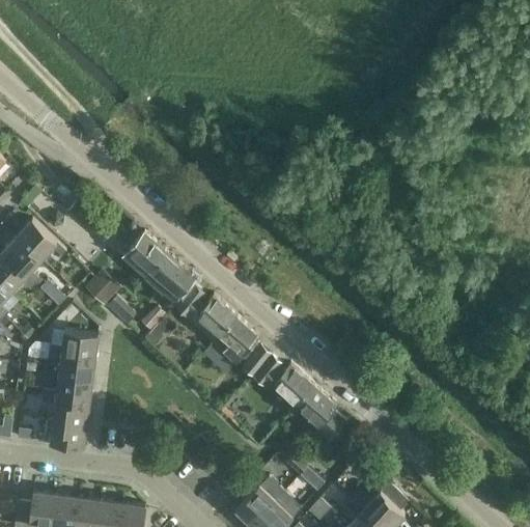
[(34,188),(20,203),(26,210),(40,194),(34,188)]
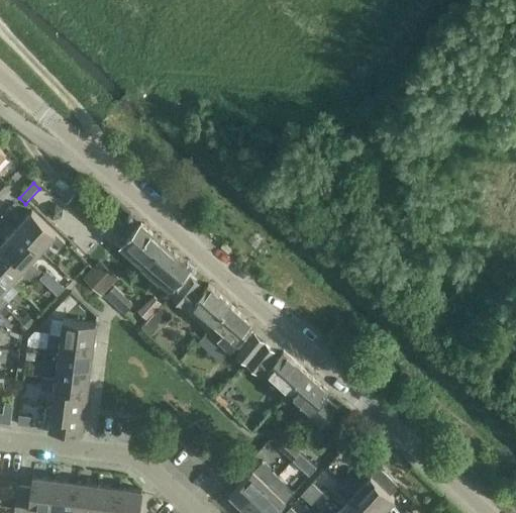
[(87,225),(96,215),(75,197),(66,206),(87,225)]
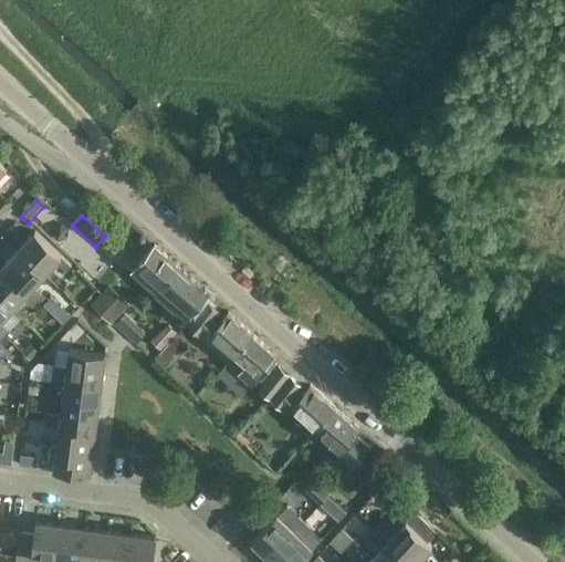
[(52,231),(50,240),(58,247),(66,243),(67,235),(61,229),(52,231)]
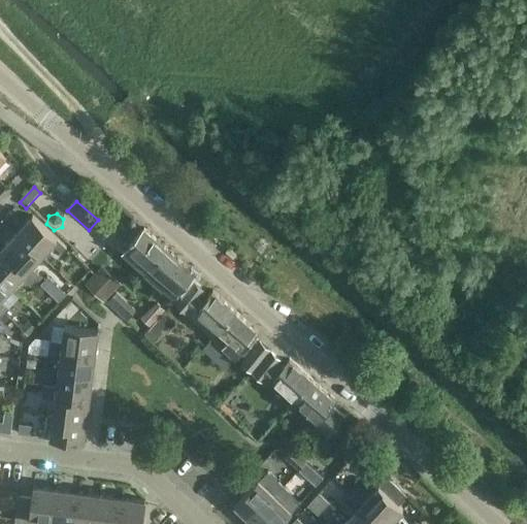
[(31,220),(15,236),(40,259),(51,248),(60,256),(65,251),(31,220)]
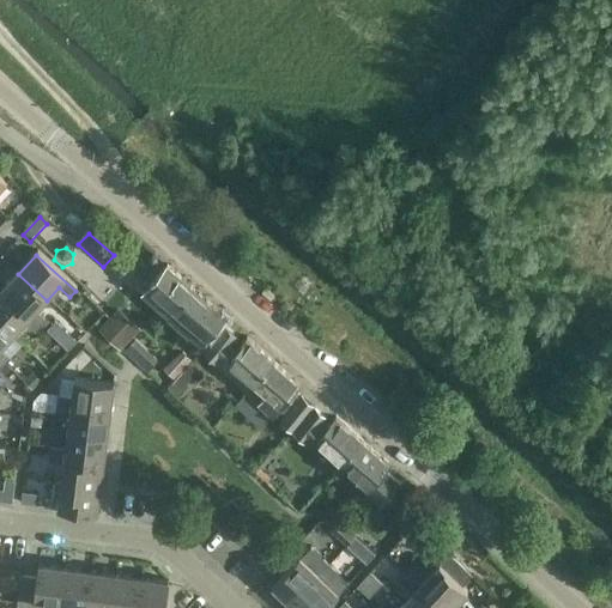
[(114,255),(103,267),(111,274),(121,262),(114,255)]
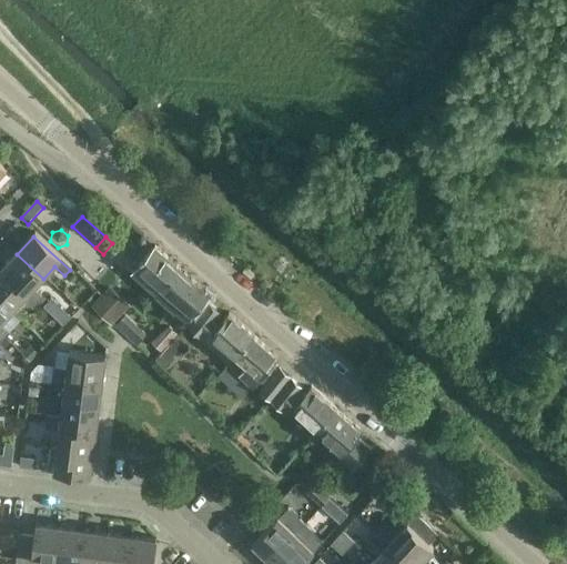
[(159,289),(175,270),(152,249),(135,268),(139,270),(132,278),(152,294),(158,288),(159,289)]
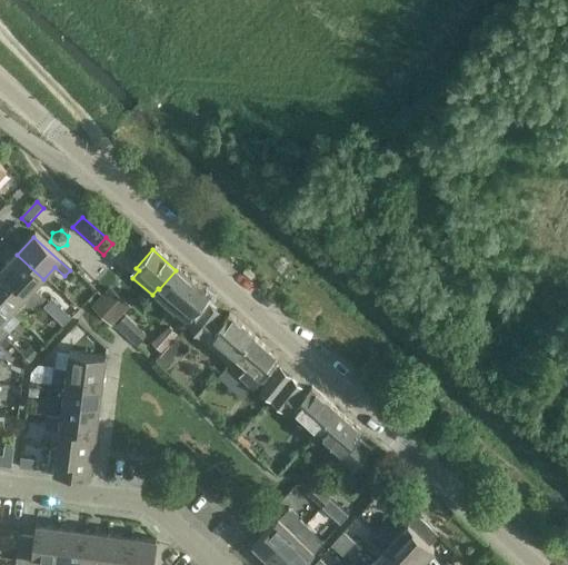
[(0,273),(37,307),(41,301),(31,291),(43,279),(17,255),(0,273)]
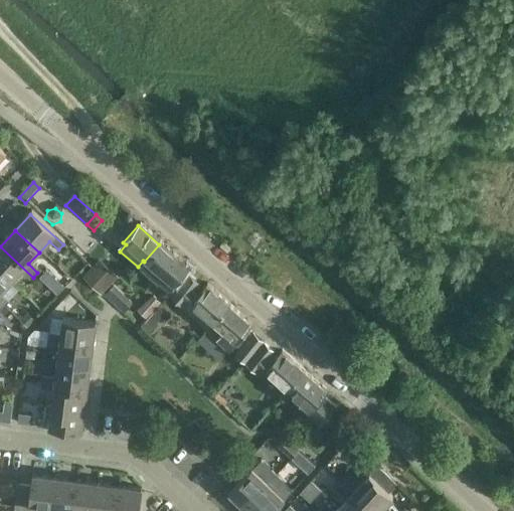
[(159,244),(144,262),(146,263),(141,269),(168,292),(173,286),(184,274),(188,269),(159,244)]
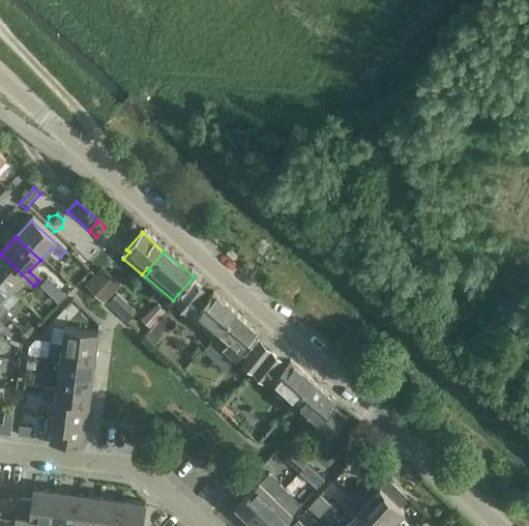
[(0,284),(9,293),(20,282),(29,291),(34,286),(0,254),(0,284)]
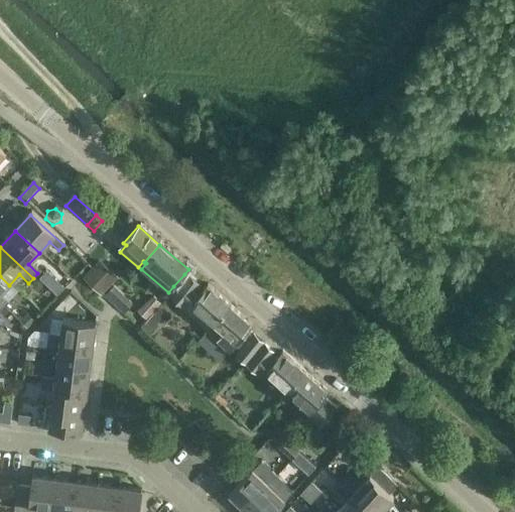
[(91,271),(82,280),(83,281),(100,297),(100,296),(102,295),(113,283),(117,279),(99,262),(91,271)]
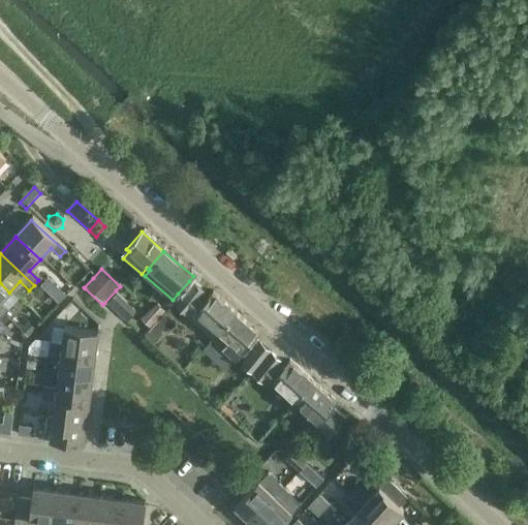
[(0,314),(3,317),(8,313),(0,305),(0,302),(9,292),(0,283),(0,314)]
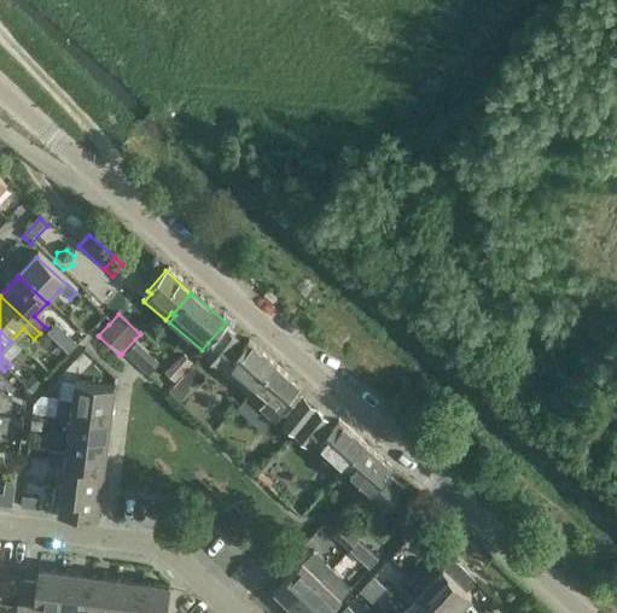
[(225,332),(204,355),(216,366),(222,372),(248,395),(254,387),(256,389),(248,400),(258,409),(257,410),(272,425),(281,414),(287,418),(281,424),(294,436),(295,436),(306,447),(310,450),(325,463),(331,456),(345,470),(348,472),(361,484),(358,489),(366,497),(383,512),(386,507),(401,491),(402,490),(386,476),(390,472),(364,448),(337,424),(329,432),(322,427),(327,424),(314,413),(303,403),(302,404),(295,398),(301,391),(274,368),(273,367),(272,366),(246,343),(234,357),(228,352),(237,343),(225,332)]
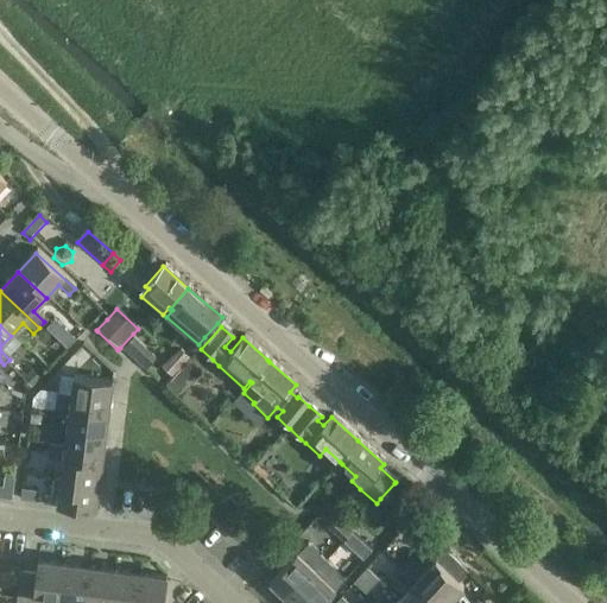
[(63,334),(56,342),(67,351),(73,344),(63,334)]
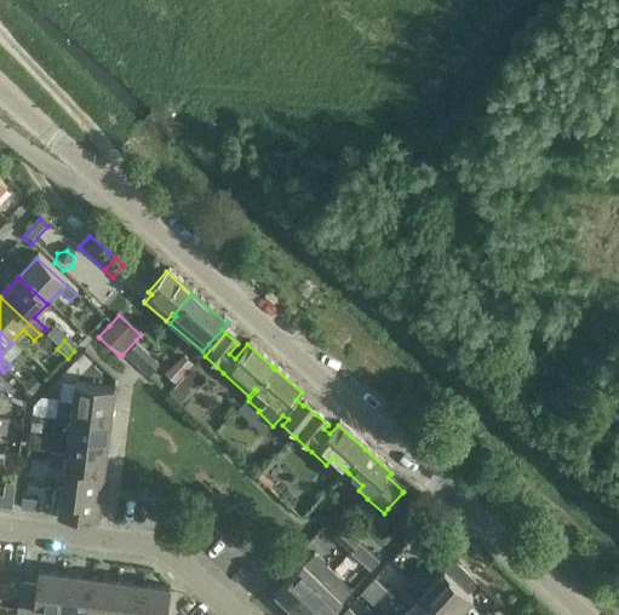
[(147,379),(156,368),(135,349),(125,360),(147,379)]
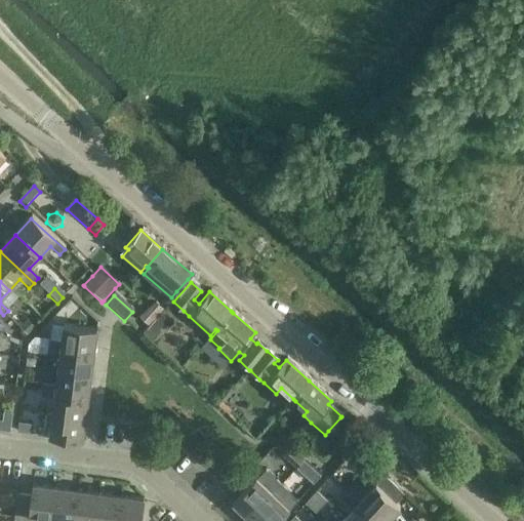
[(155,341),(160,334),(158,332),(163,327),(157,321),(146,332),(155,341)]
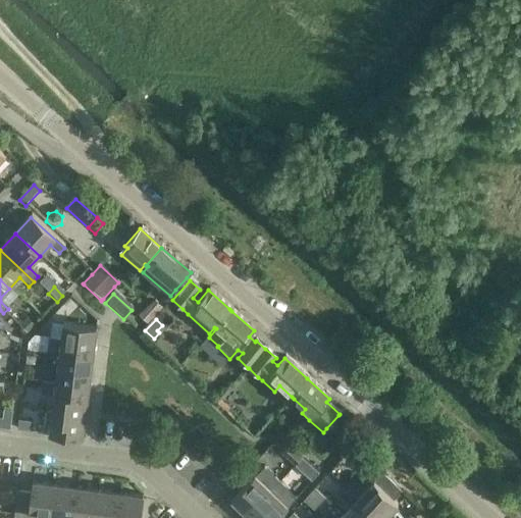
[(27,320),(19,327),(27,334),(34,327),(27,320)]
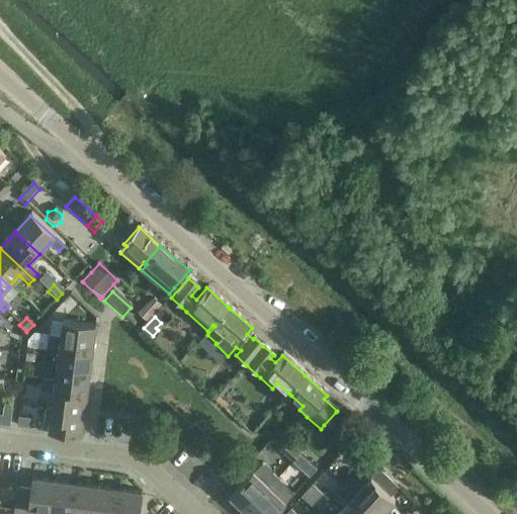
[(47,344),(92,350),(95,327),(63,323),(60,339),(48,338),(47,344)]
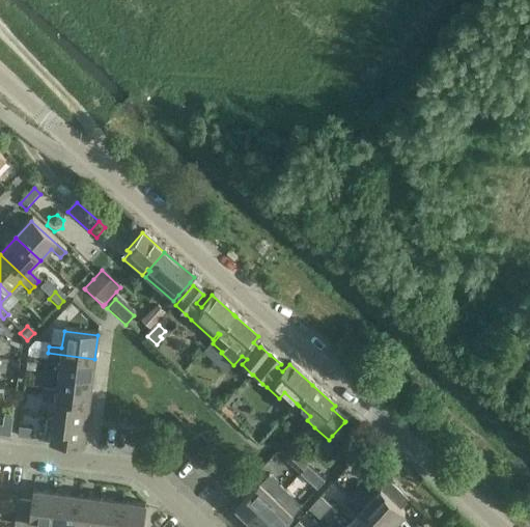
[(91,381),(94,359),(48,353),(47,360),(60,361),(58,377),(91,381)]
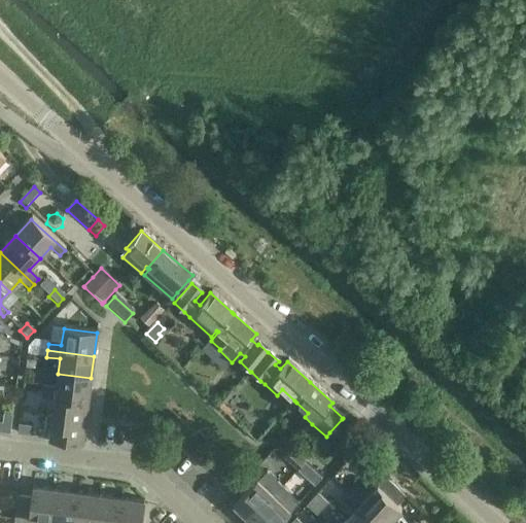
[(88,401),(91,378),(58,374),(56,389),(42,387),(41,394),(88,401)]
